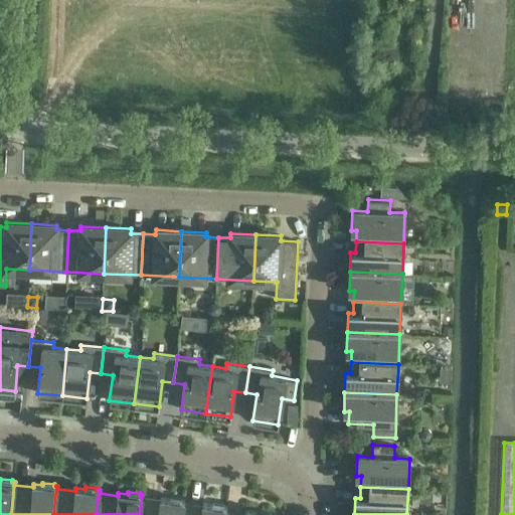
[(181,514),(184,501),(181,501),(182,499),(170,497),(170,499),(160,498),(160,501),(142,499),(142,496),(142,495),(139,514),(181,514)]
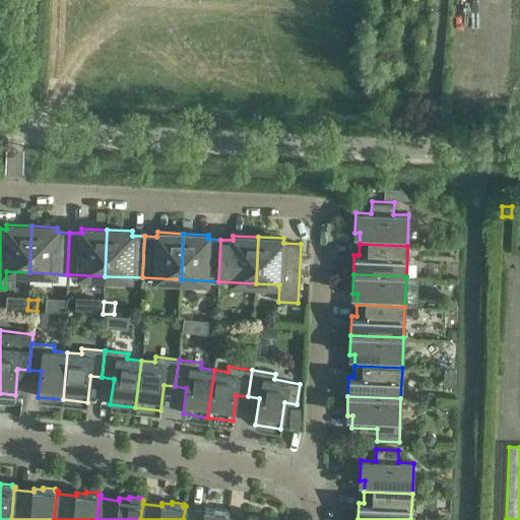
[(183,519),(226,519),(229,512),(225,512),(226,510),(214,508),(214,510),(204,509),(204,512),(186,509),(186,506),(183,519)]
